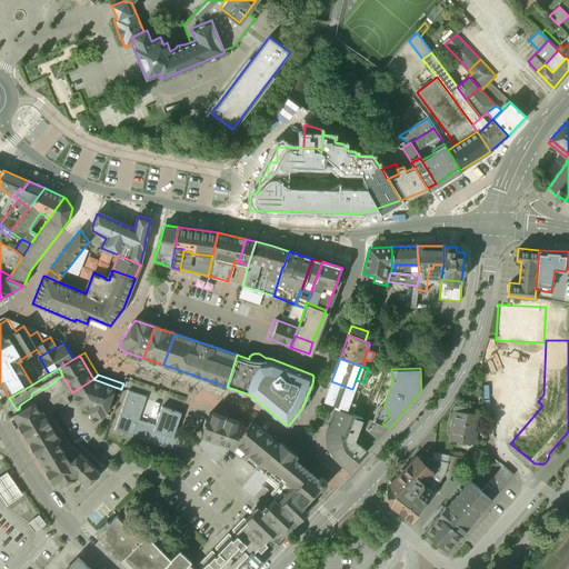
[(72,392),(62,376),(57,379),(56,381),(66,397),(73,392),(72,392)]
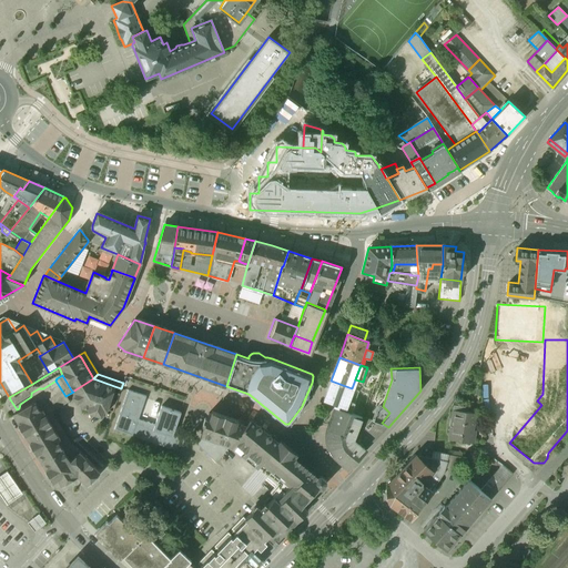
[(93,378),(72,392),(73,392),(81,406),(104,414),(114,386),(93,378)]
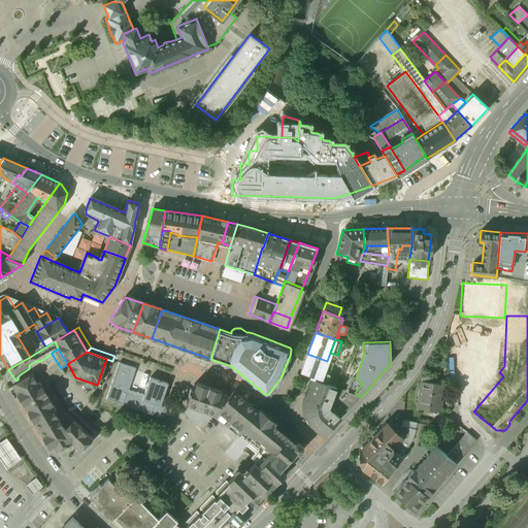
[(52,354),(40,361),(36,361),(29,365),(29,368),(28,369),(19,375),(18,380),(15,381),(17,383),(32,373),(37,382),(39,381),(47,394),(53,391),(47,383),(64,372),(61,368),(52,354)]
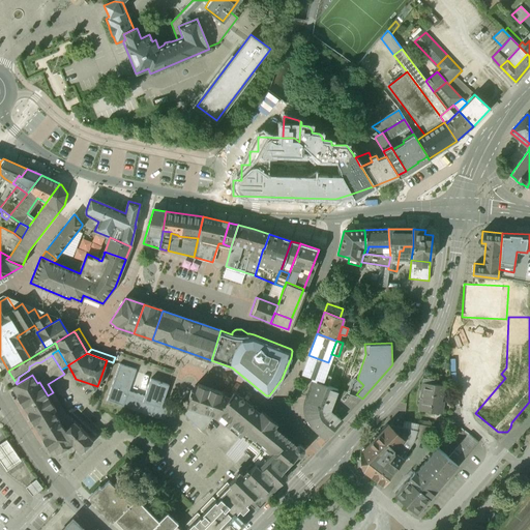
[(328,362),(308,355),(302,373),(312,377),(325,381),(328,374),(325,373),(328,362)]
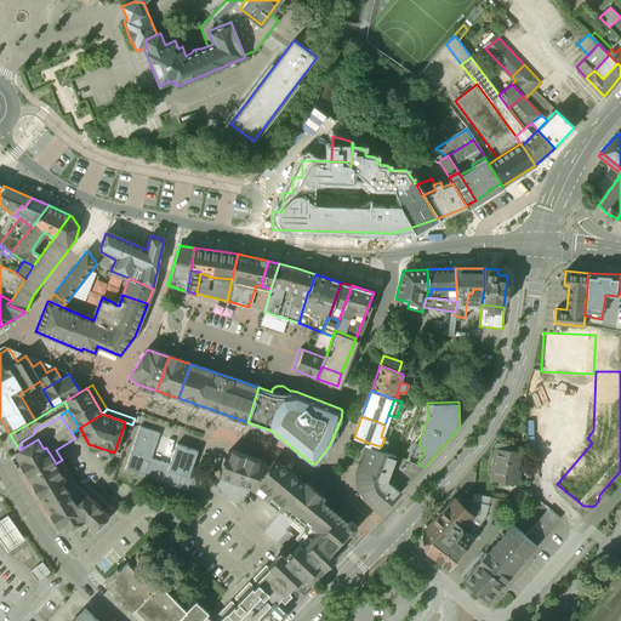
[(392,427),(385,425),(381,437),(385,438),(381,446),(380,450),(383,451),(392,427)]
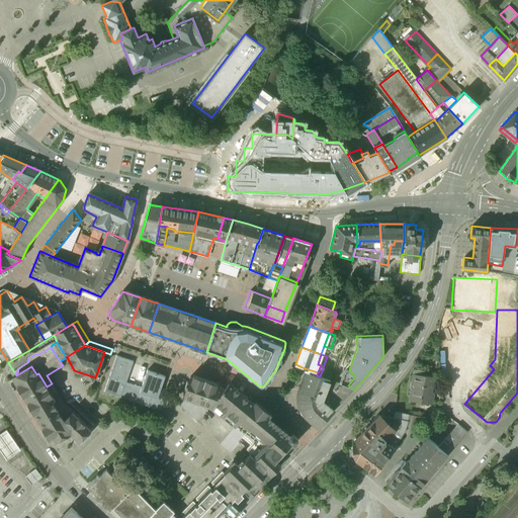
[(116,356),(104,392),(128,400),(134,385),(125,382),(133,361),(116,356)]
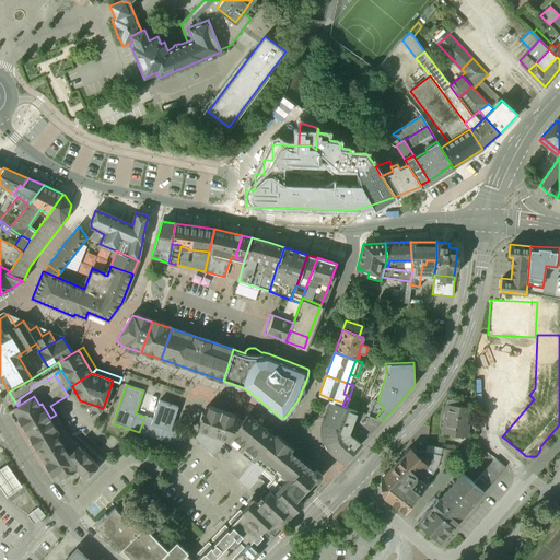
[(18,406),(13,408),(27,431),(50,418),(42,404),(39,405),(34,396),(18,406)]
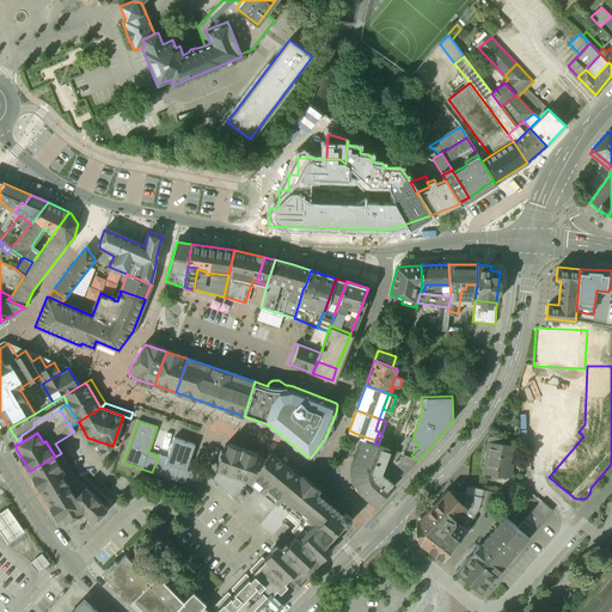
[(166,458),(158,456),(152,472),(181,483),(187,465),(194,445),(173,439),(166,458)]
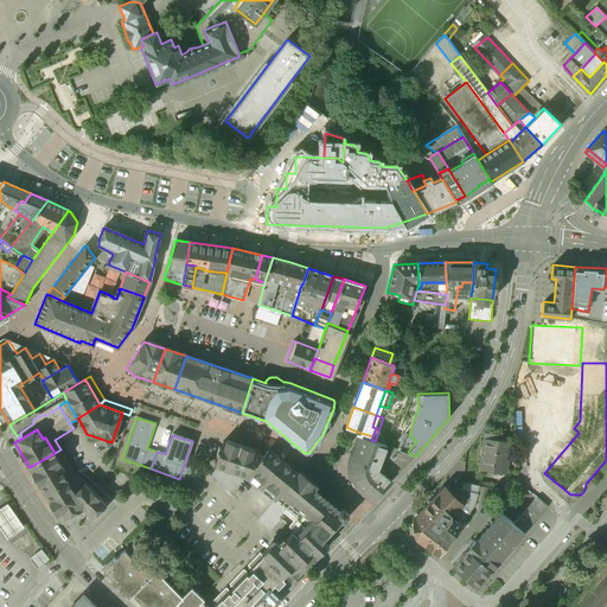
[(371,440),(360,436),(352,457),(351,466),(351,475),(355,484),(359,491),(371,500),(391,480),(376,468),(377,465),(378,466),(387,446),(375,441),(371,440)]
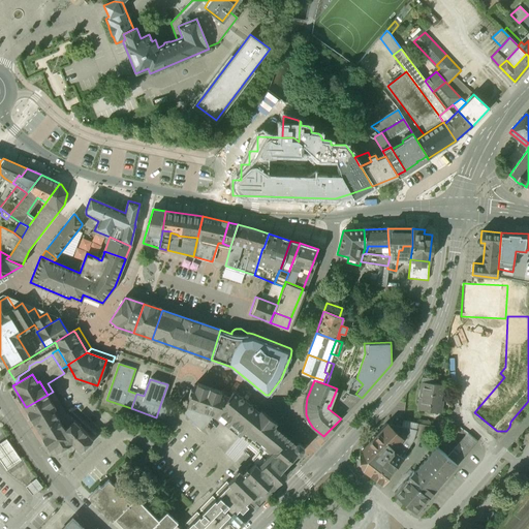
[(431,389),(421,386),(418,403),(422,403),(421,409),(441,412),(441,407),(440,407),(440,401),(440,400),(442,385),(432,383),(431,389)]
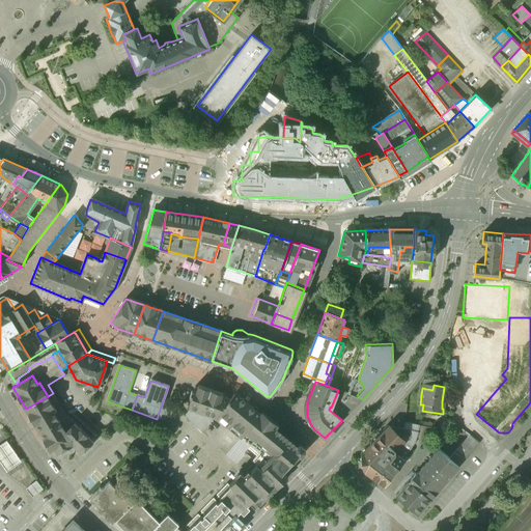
[(229,398),(195,386),(186,416),(201,431),(217,413),(229,398)]
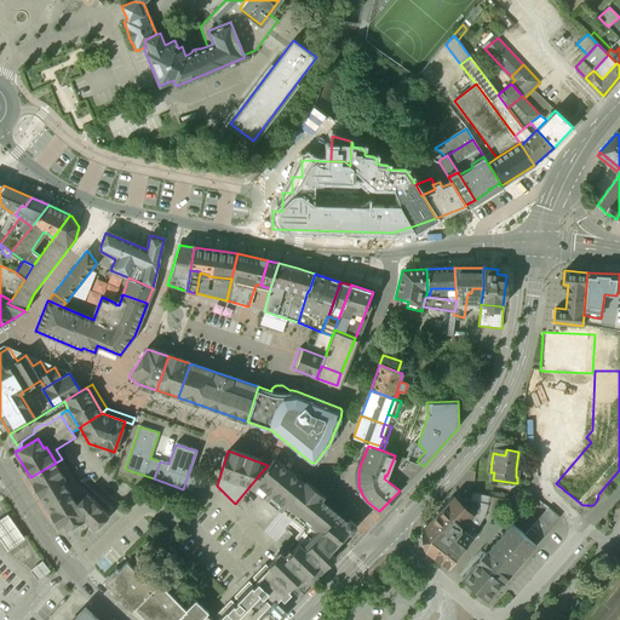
[(424,466),(395,455),(386,476),(385,475),(384,478),(400,491),(424,466)]
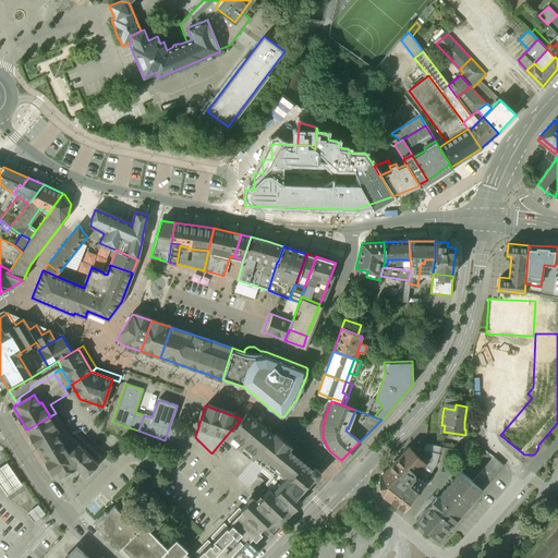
[(69,436),(56,413),(50,416),(58,431),(56,432),(61,441),(69,436)]
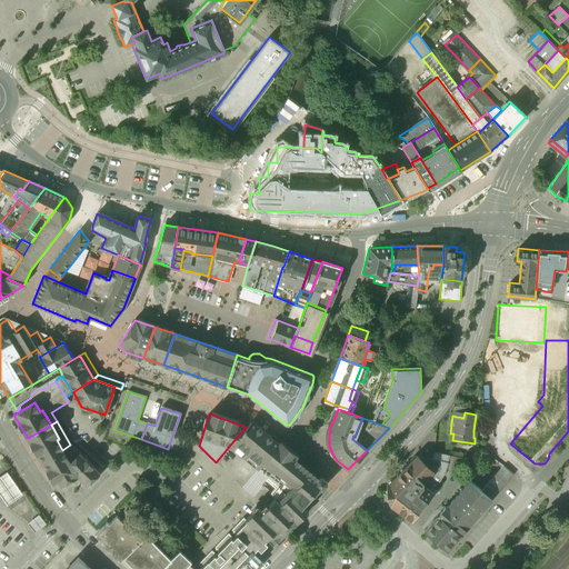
[(278,443),(250,421),(246,427),(232,442),(260,466),(278,443)]
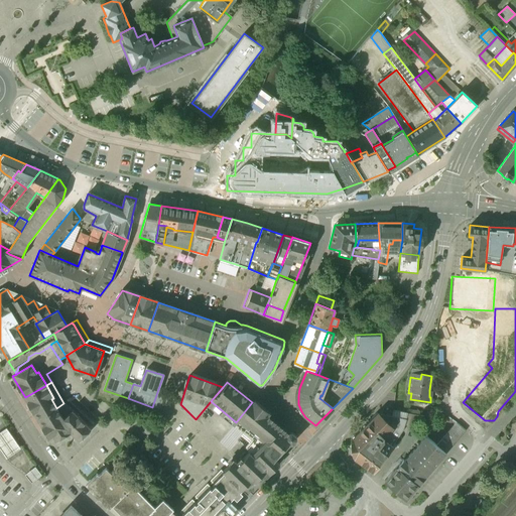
[(46,385),(25,397),(38,419),(56,408),(51,399),(53,398),(46,385)]
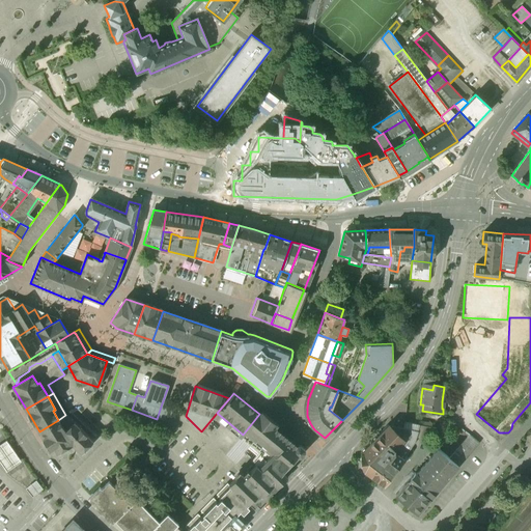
[(162,403),(157,419),(164,421),(169,406),(162,403)]
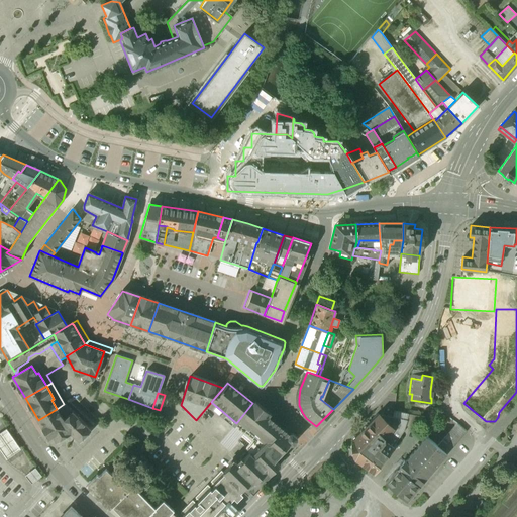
[(165,395),(160,410),(164,411),(169,397),(165,395)]
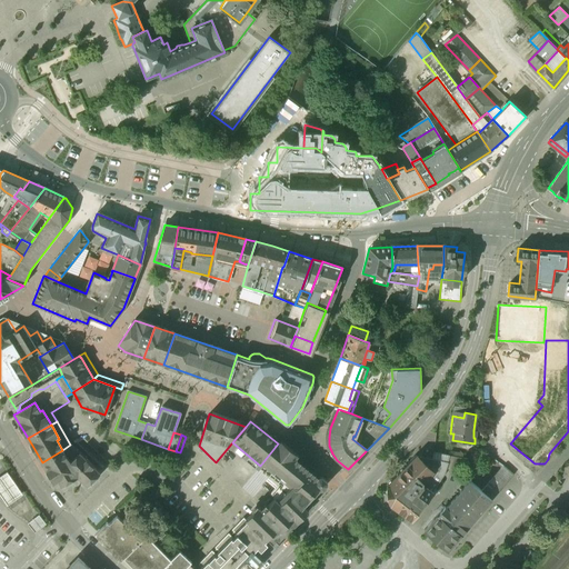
[(326,482),(278,443),(260,466),(258,468),(278,485),(270,493),(275,499),(298,520),(310,507),(306,502),(326,482)]
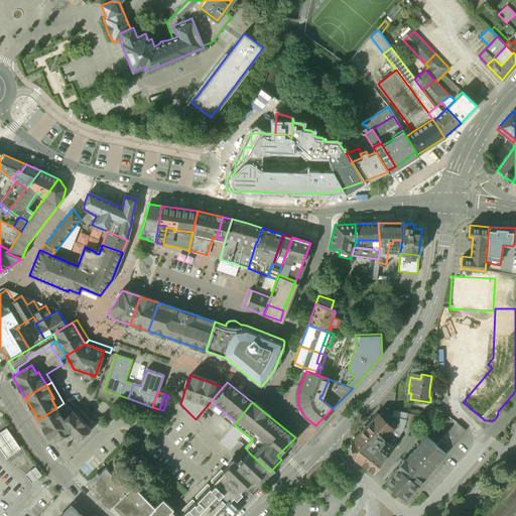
[(56,408),(38,419),(48,436),(52,434),(55,439),(71,431),(79,439),(90,428),(65,403),(63,403),(56,408)]
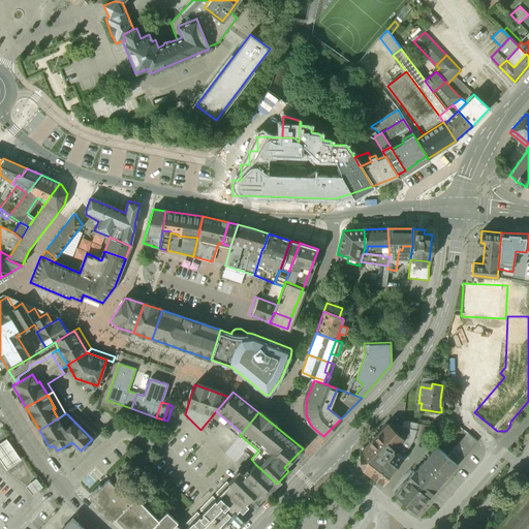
[(387,424),(361,450),(363,469),(369,473),(381,456),(386,460),(393,452),(401,458),(402,457),(394,450),(394,446),(402,438),(387,424)]
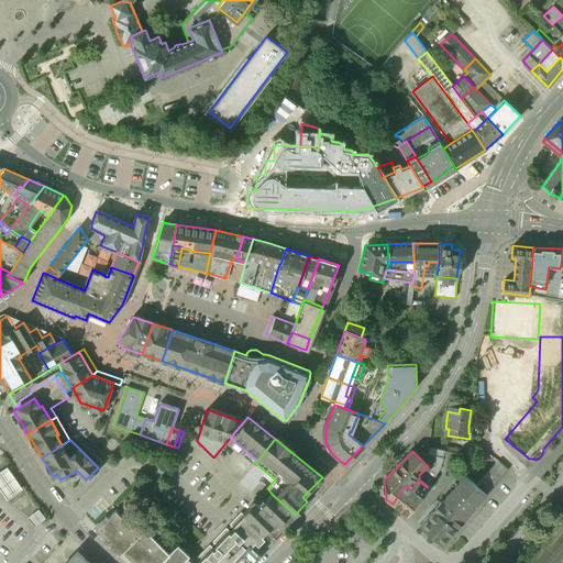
[(428,466),(419,475),(419,479),(428,486),(439,470),(443,457),(412,451),(428,466)]
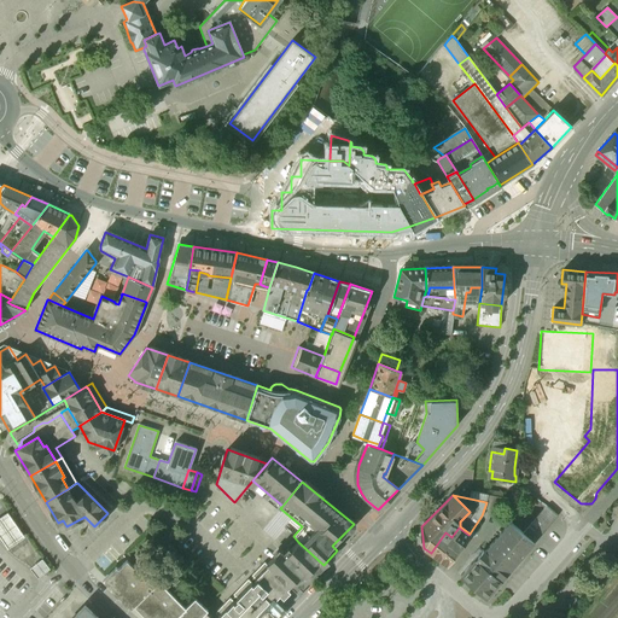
[(558,516),(547,506),(523,534),(534,542),(534,543),(558,516)]
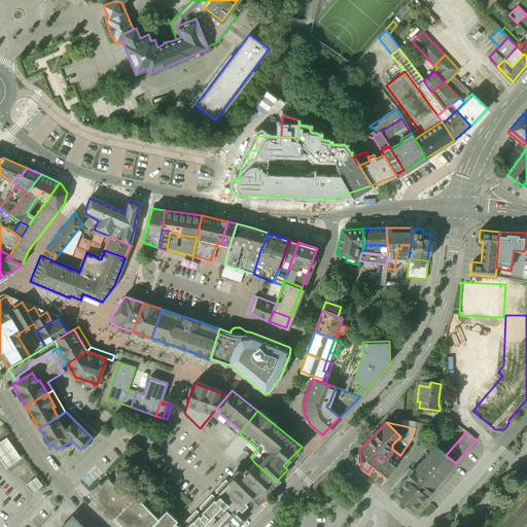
[(20,458),(5,437),(0,441),(0,458),(6,467),(20,458)]
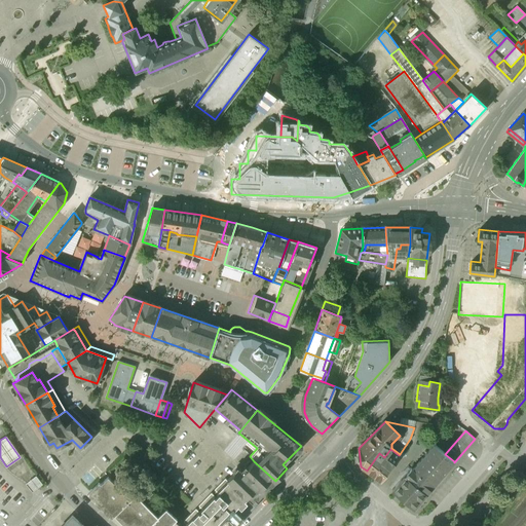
[(445,454),(434,444),(412,470),(411,467),(410,468),(421,478),(419,480),(421,481),(416,486),(426,494),(454,462),(454,461),(445,454)]
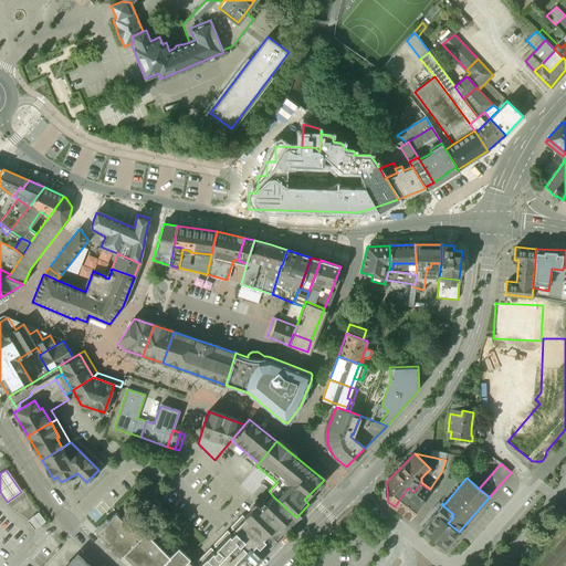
[(413,492),(408,488),(395,506),(409,517),(429,490),(420,483),(413,492)]
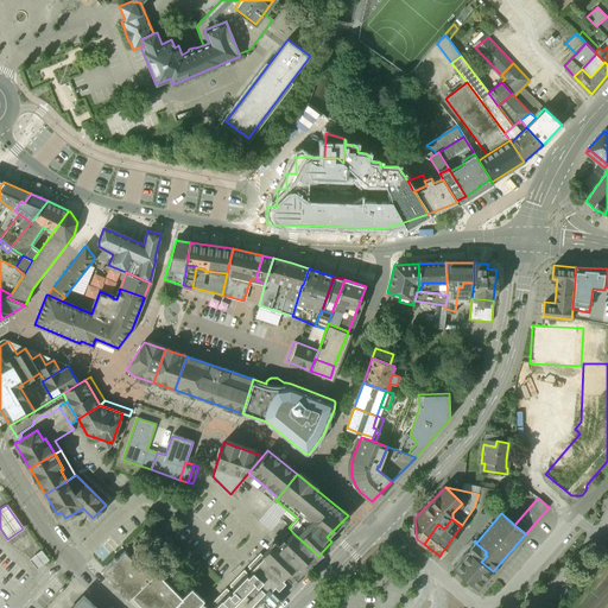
[(318,556),(293,533),(280,546),(277,542),(263,556),(291,583),(318,556)]
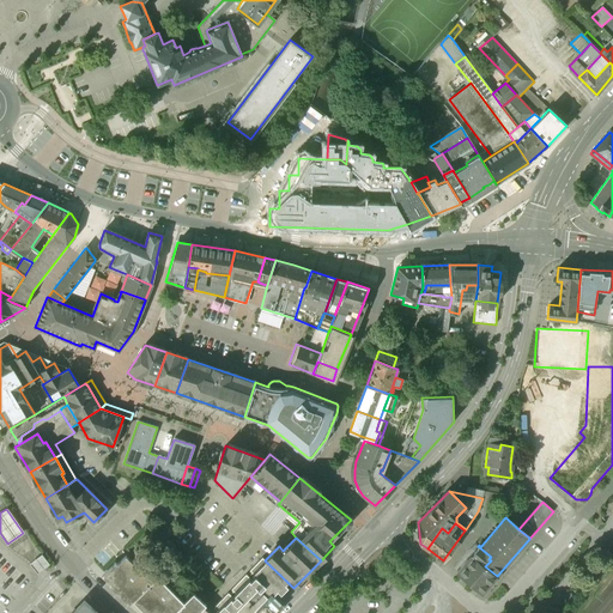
[(491,557),(478,546),(456,571),(481,594),(497,576),(485,566),(491,560),(489,559),(491,557)]
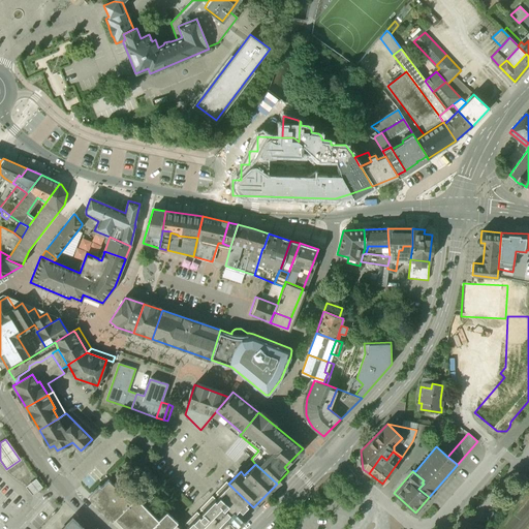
[(41,487),(35,478),(31,483),(37,490),(41,487)]
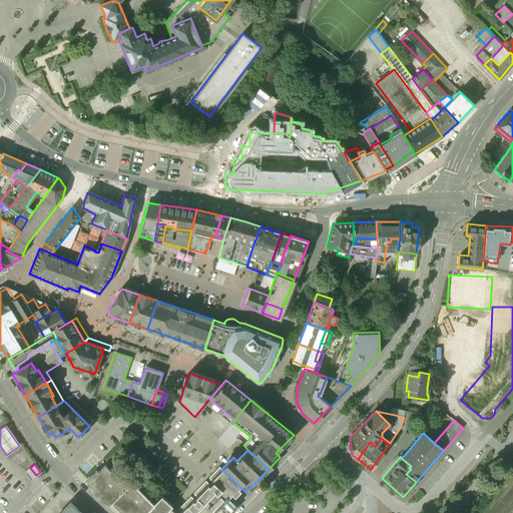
[(153,504),(131,482),(129,484),(120,476),(118,478),(105,465),(98,472),(96,470),(85,481),(108,505),(111,502),(121,512),(160,512),(168,506),(170,508),(172,506),(161,496),(153,504)]
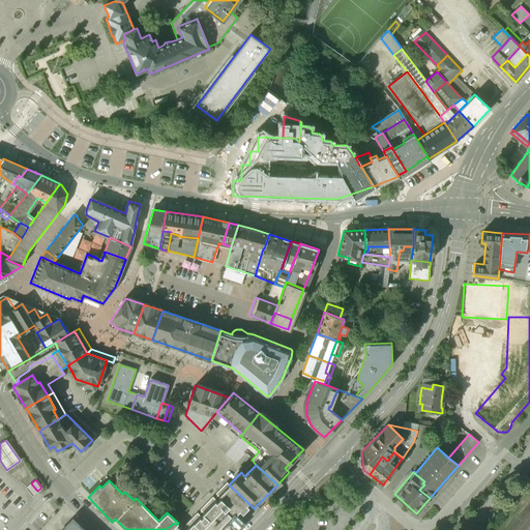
[(229,484),(227,481),(215,493),(219,497),(216,500),(212,496),(200,509),(204,512),(201,516),(197,512),(184,525),(188,529),(186,529),(181,529),(178,526),(176,525),(174,523),(166,529),(233,529),(255,508),(229,484)]
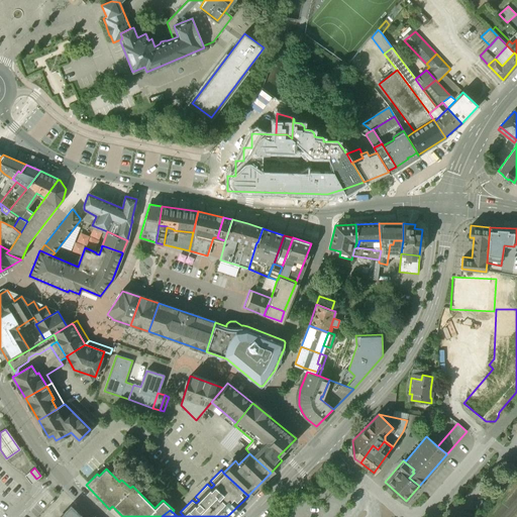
[(36,479),(30,472),(25,475),(31,483),(33,481),(36,479)]
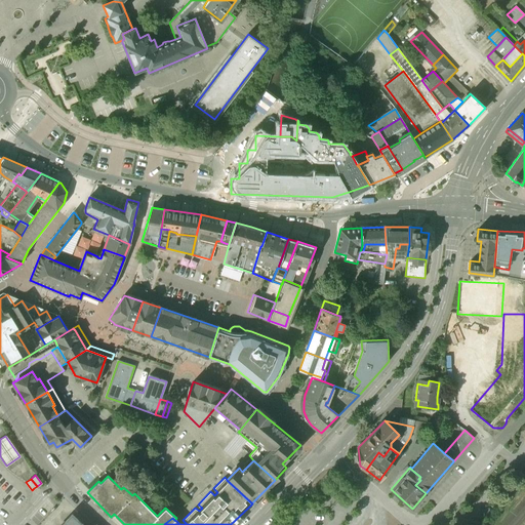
[(82,524),(72,515),(62,524),(82,524)]
